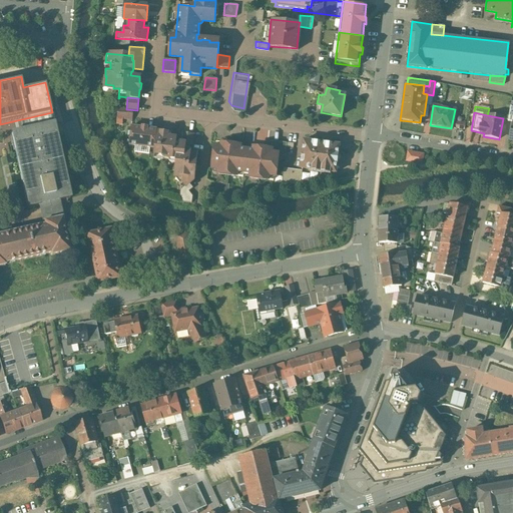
[(27,206),(38,204),(67,198),(69,197),(53,123),(10,132),(27,206)]
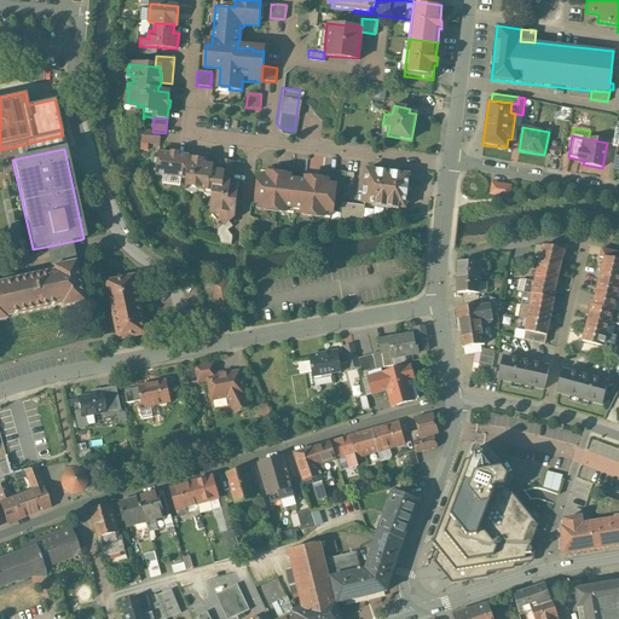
[(171,154),(158,152),(156,175),(186,179),(190,160),(190,156),(179,155),(179,154),(172,152),(171,154)]
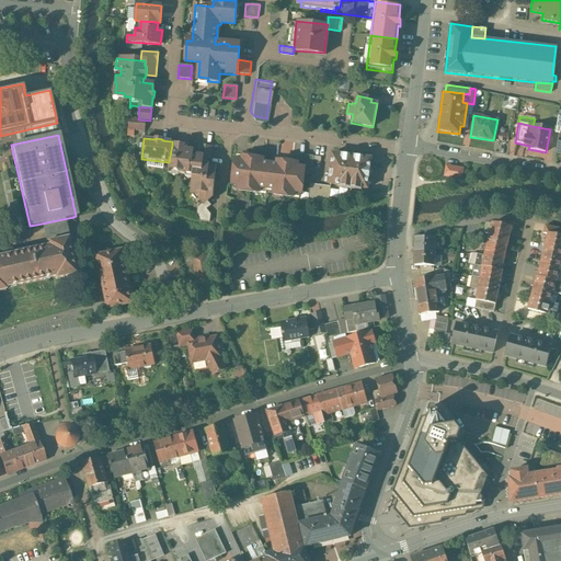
[(172,145),(169,162),(168,173),(170,173),(170,169),(175,169),(179,174),(185,174),(185,172),(191,173),(194,178),(193,183),(195,185),(193,194),(199,194),(198,197),(203,203),(204,203),(207,201),(212,196),(214,185),(212,183),(214,182),(215,169),(208,168),(208,165),(207,164),(202,163),(203,158),(203,157),(192,156),(193,151),(192,151),(185,150),(186,146),(172,145)]
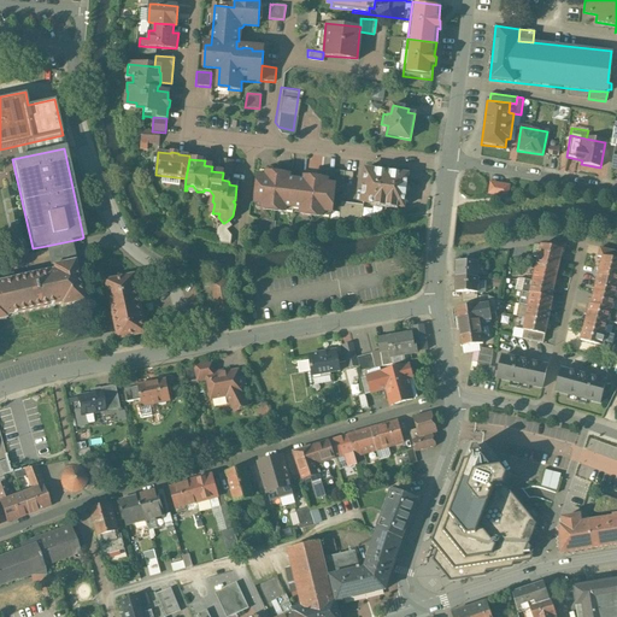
[(212,159),(211,166),(212,166),(211,171),(223,172),(223,174),(231,175),(233,162),(212,159)]
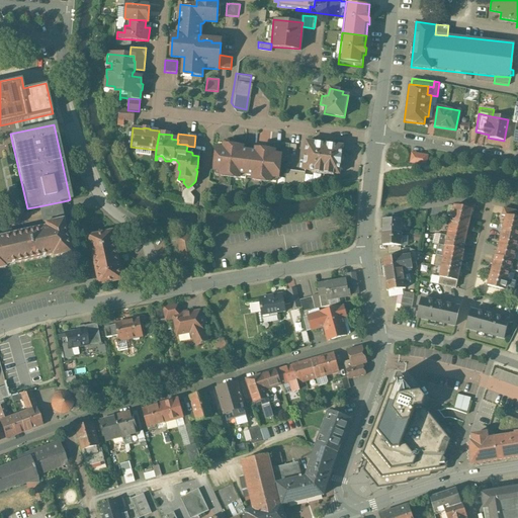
[(274,142),(274,151),(273,155),(280,156),(287,157),(288,143),(274,142)]
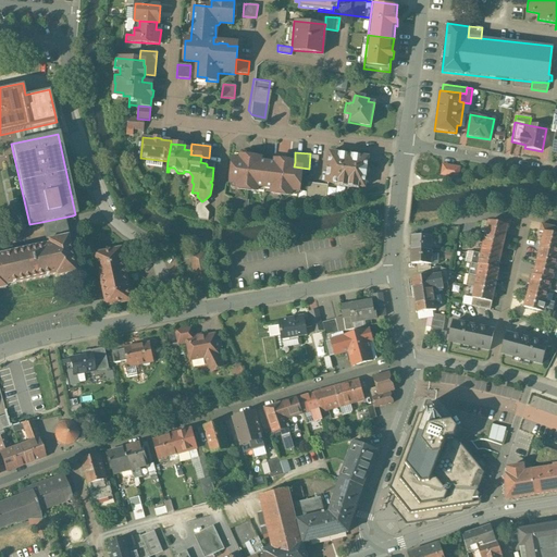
[(368,158),(330,152),(325,183),(337,184),(337,186),(359,188),(359,187),(364,187),(366,177),(367,177),(368,168),(367,168),(368,158)]
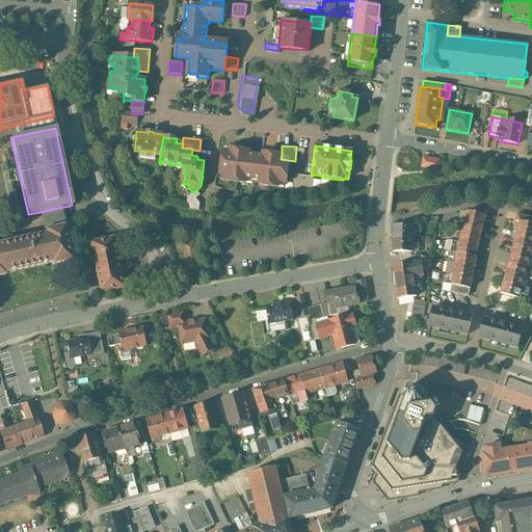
[(229,154),(221,153),(219,174),(227,175),(225,180),(244,182),(244,177),(260,178),(260,184),(276,185),(277,181),(286,182),(288,160),(281,159),(282,155),(262,152),(262,156),(247,155),(247,150),(229,148),(229,154)]
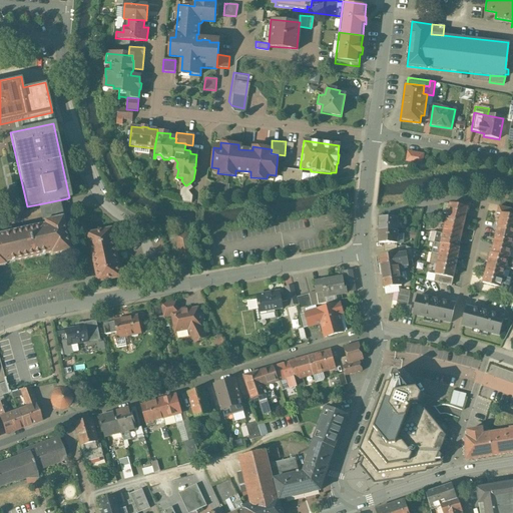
[(423,153),(409,152),(408,161),(422,163),(423,153)]
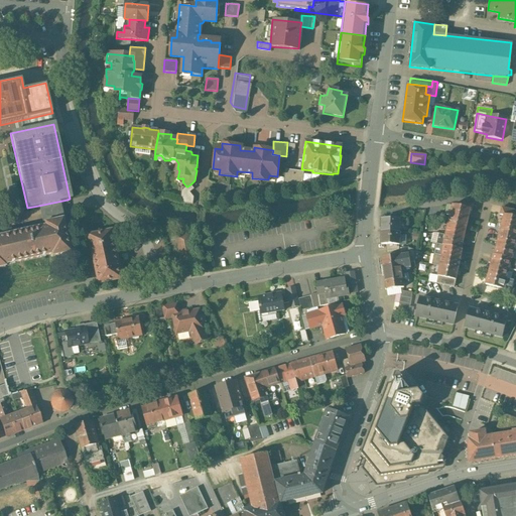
[(303,171),(285,169),(283,186),(302,183),(303,171)]
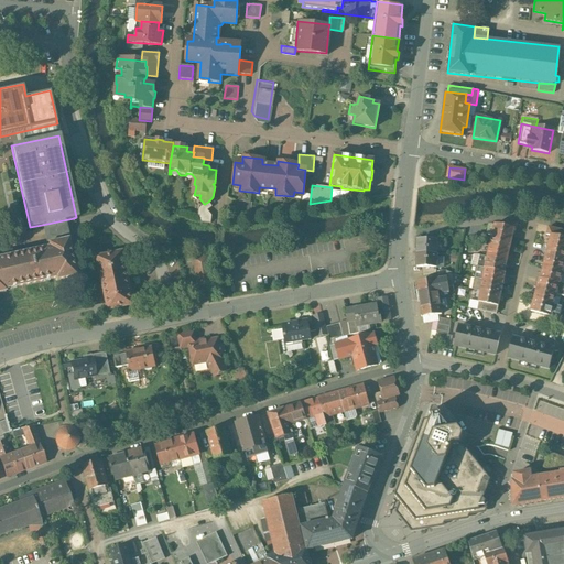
[(251,203),(237,201),(236,215),(246,216),(251,216),(251,203)]
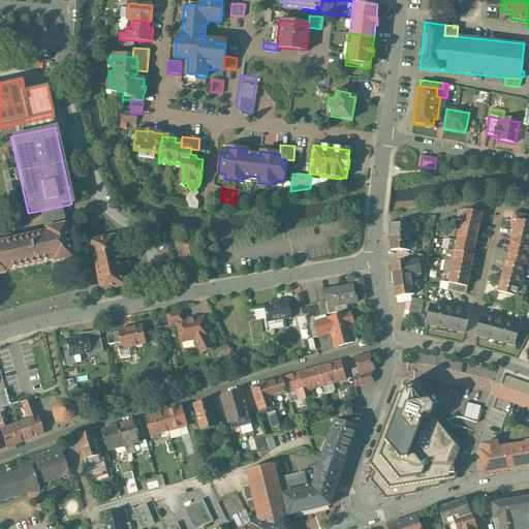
[(198,194),(195,189),(192,191),(191,191),(185,195),(185,204),(189,209),(197,210),(198,201),(194,197),(198,194)]
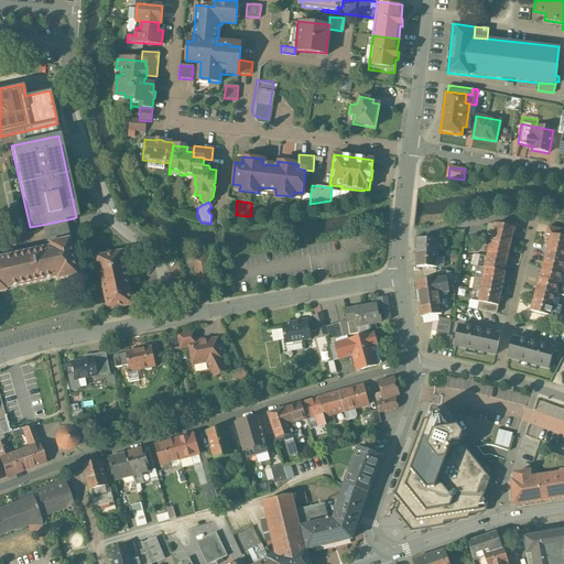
[(45,243),(47,243),(67,239),(66,229),(71,228),(72,224),(74,218),(42,225),(43,230),(45,243)]
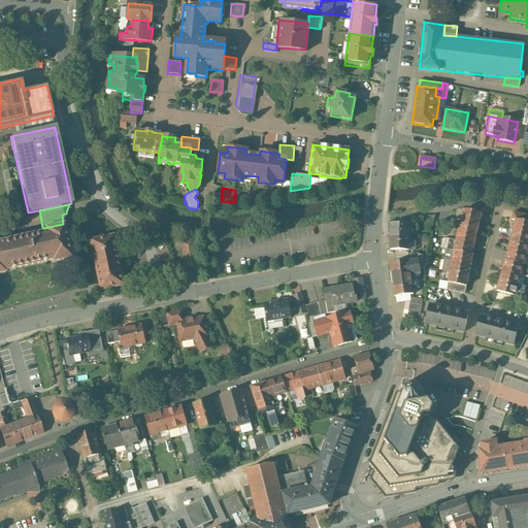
[(462,210),(460,221),(479,225),(481,216),(481,215),(470,211),(462,210)]
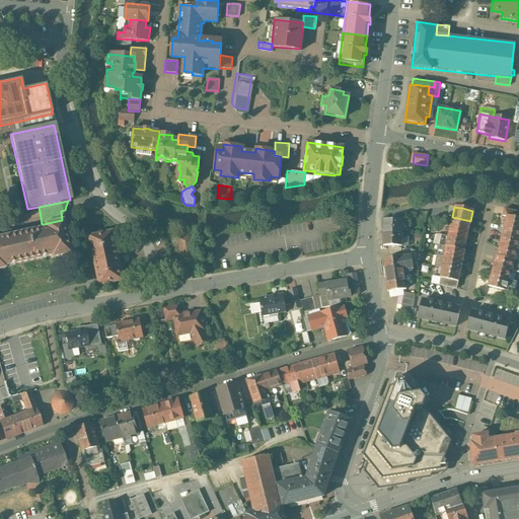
[(513,218),(515,211),(504,208),(503,216),(507,217),(507,216),(513,218)]
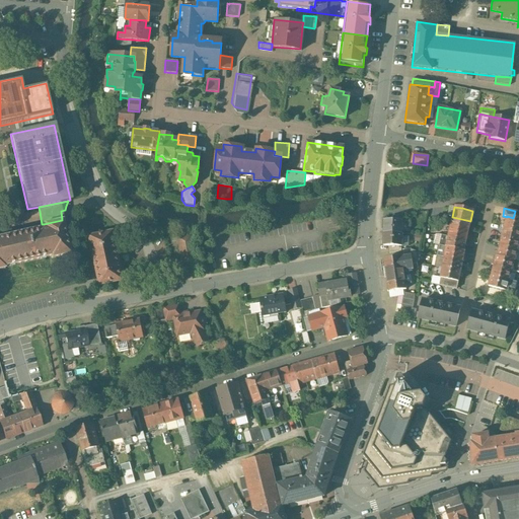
[(504,226),(518,229),(518,219),(513,218),(507,216),(507,217),(504,226)]
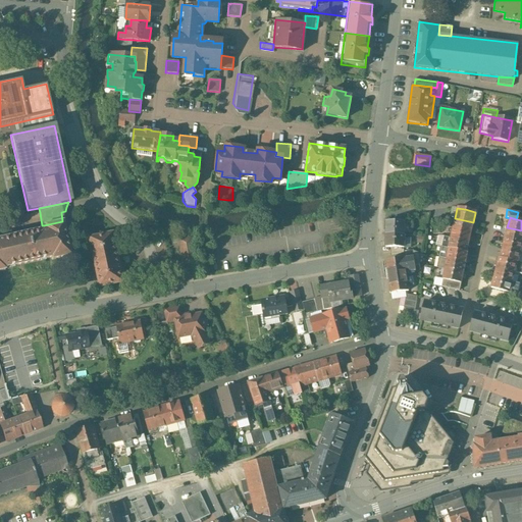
[(473,222),(455,218),(453,227),(470,232),(473,222)]
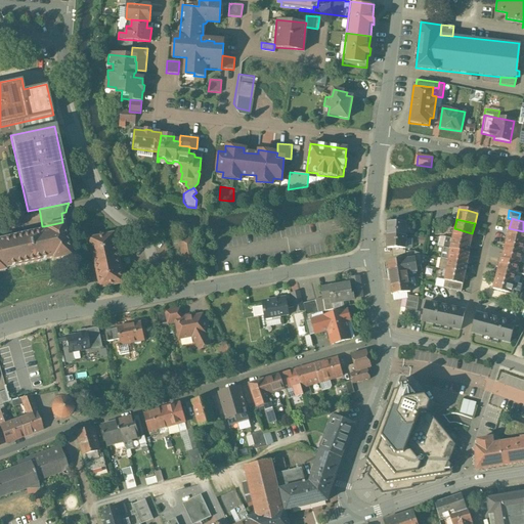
[(45,230),(0,238),(0,271),(4,271),(4,268),(51,258),(51,261),(70,256),(62,222),(44,226),(45,230)]
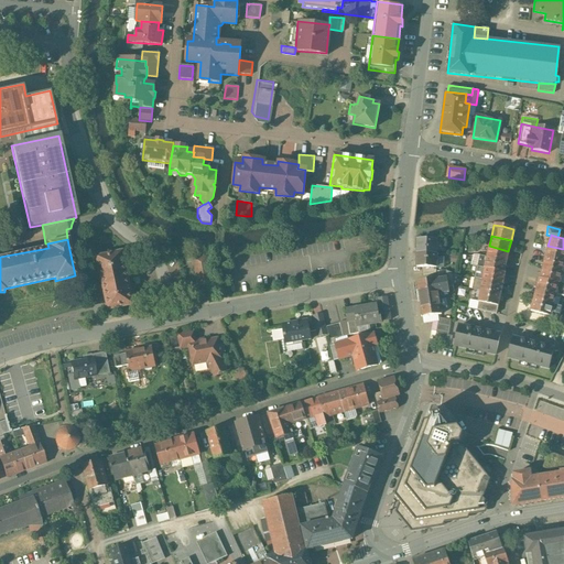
[(436,240),(416,240),(416,253),(436,253),(436,240)]
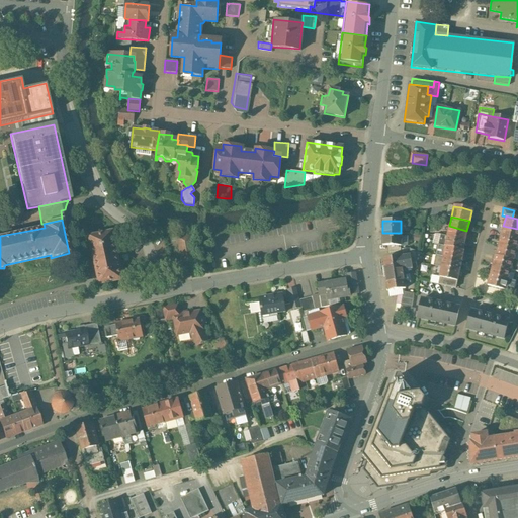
[(466,231),(449,226),(447,236),(464,240),(466,231)]
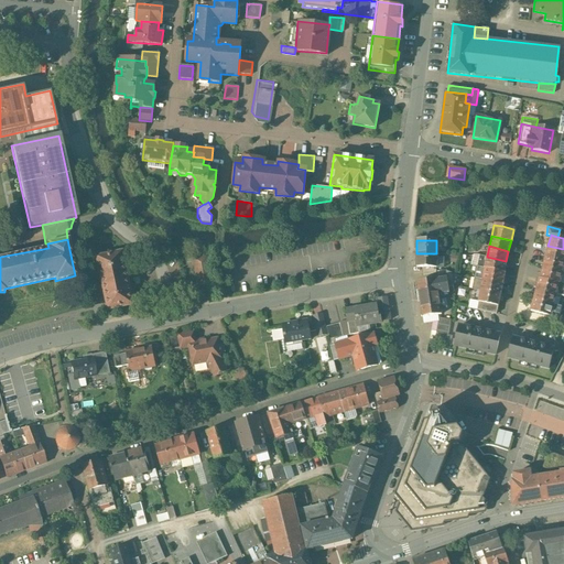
[(545,257),(563,260),(563,249),(548,246),(545,257)]
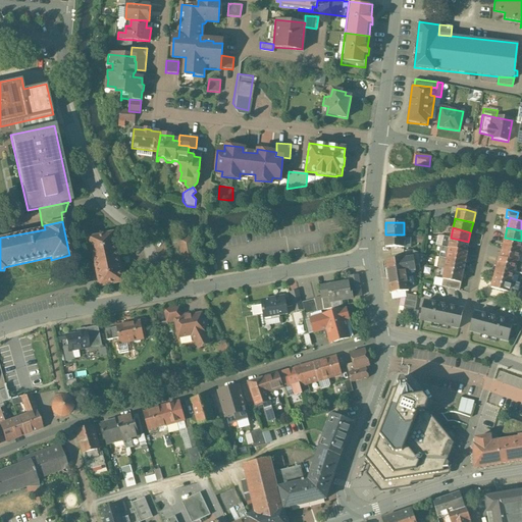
[(123,230),(113,232),(116,247),(126,245),(123,230)]
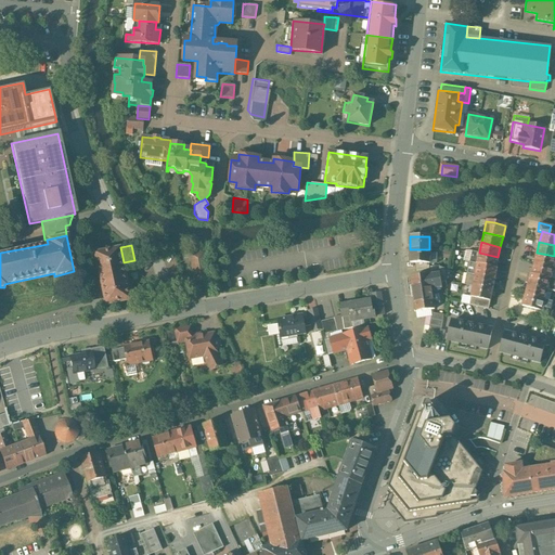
[(120,247),(94,253),(106,305),(131,300),(124,262),(120,247)]
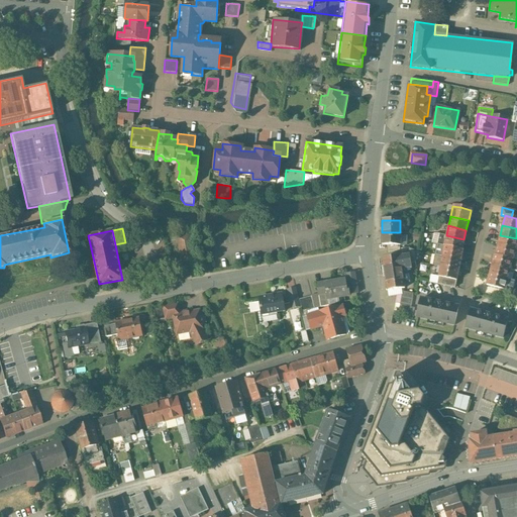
[(400,232),(382,232),(382,244),(388,244),(400,244),(400,232)]
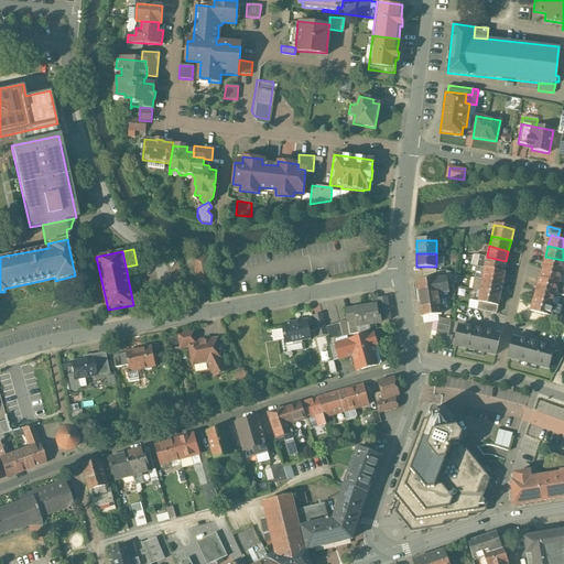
[(206,256),(193,258),(199,285),(212,283),(206,256)]
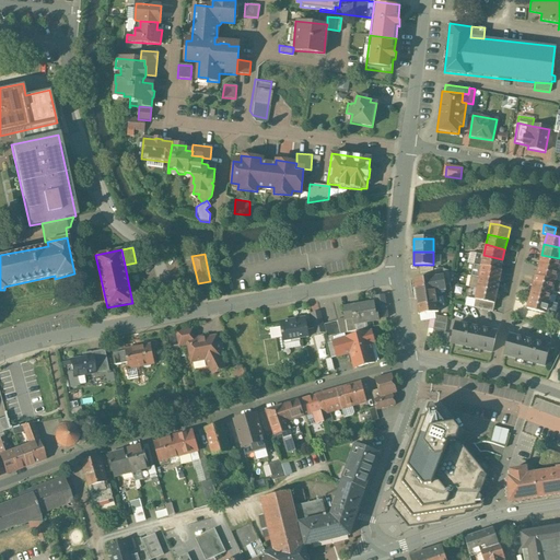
[(481,266),(483,255),(476,254),(474,265),(481,266)]
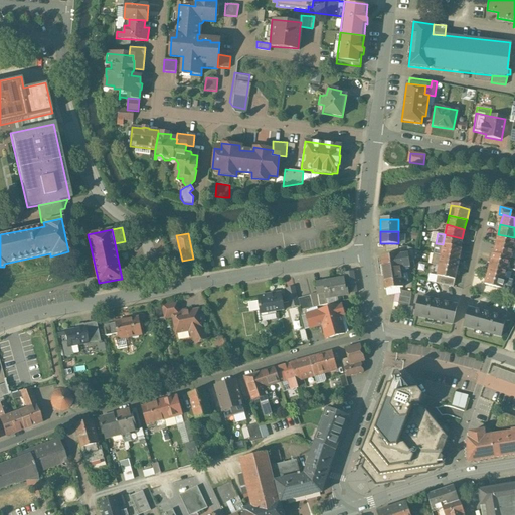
[(445,234),(443,244),(460,248),(462,238),(445,234)]
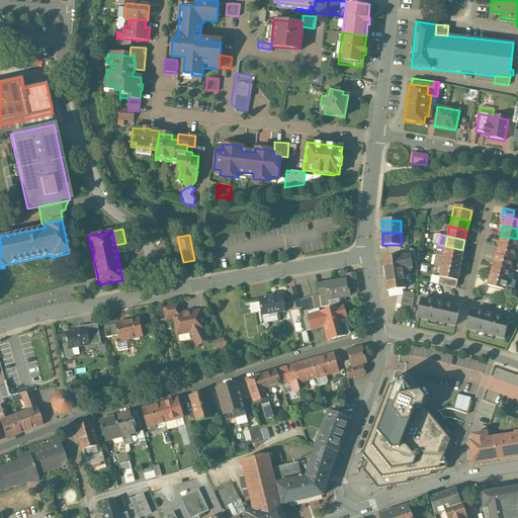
[(499,246),(516,250),(517,241),(517,239),(501,236),(499,246)]
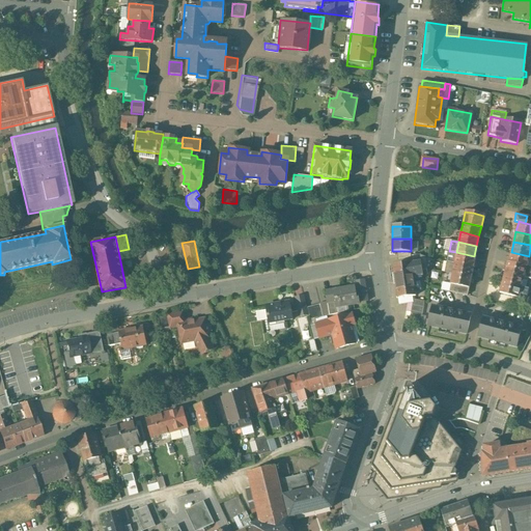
[(449,251),(447,261),(454,263),(456,252),(449,251)]
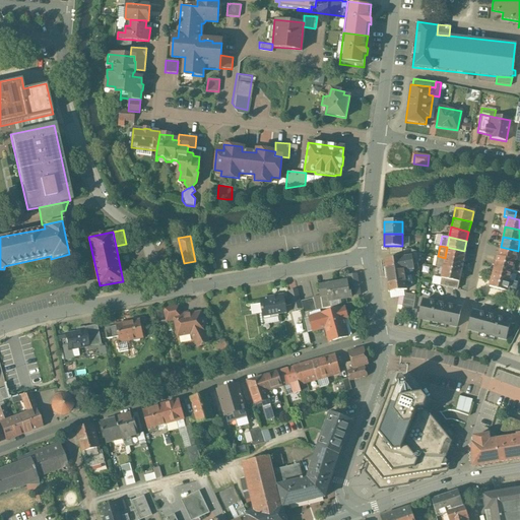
[(464,251),(447,247),(445,258),(463,262),(465,251),(464,251)]
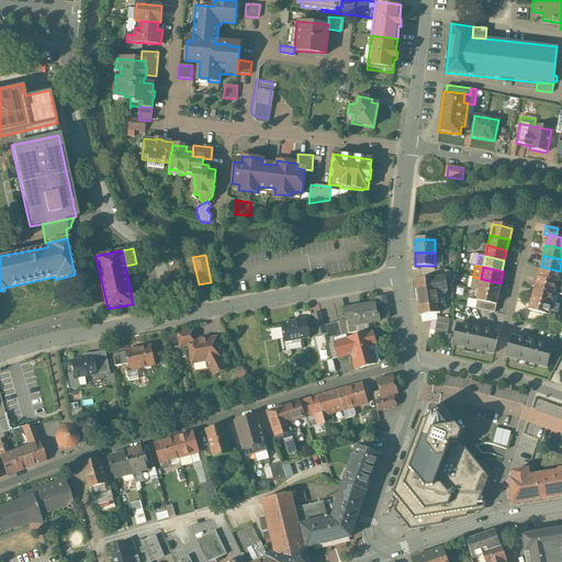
[(541,267),(538,278),(557,282),(558,282),(560,271),(541,267)]
